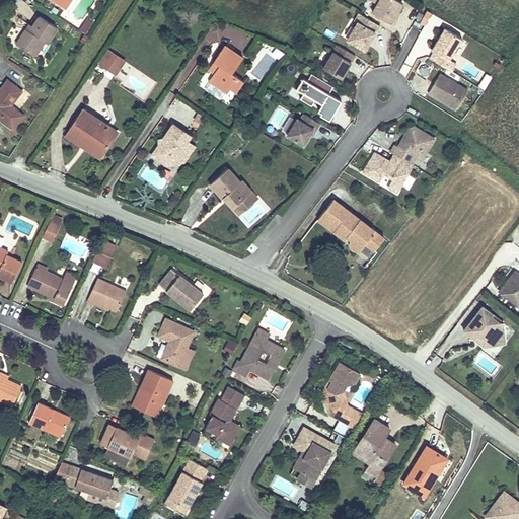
[(403,0),(372,0),(369,7),(392,20),(403,0)]
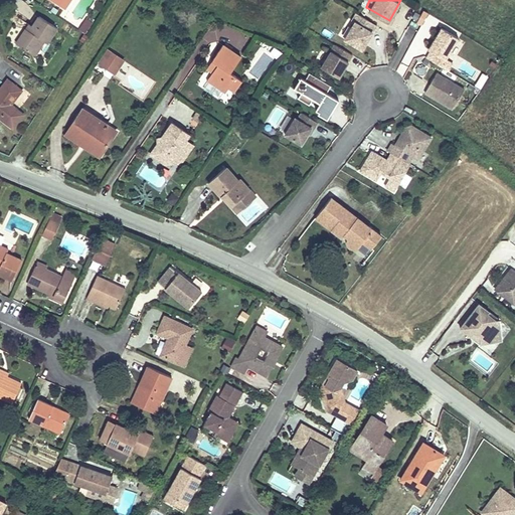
[(371,41),(381,25),(359,11),(354,18),(357,20),(347,37),(365,47),(369,40),(371,41)]
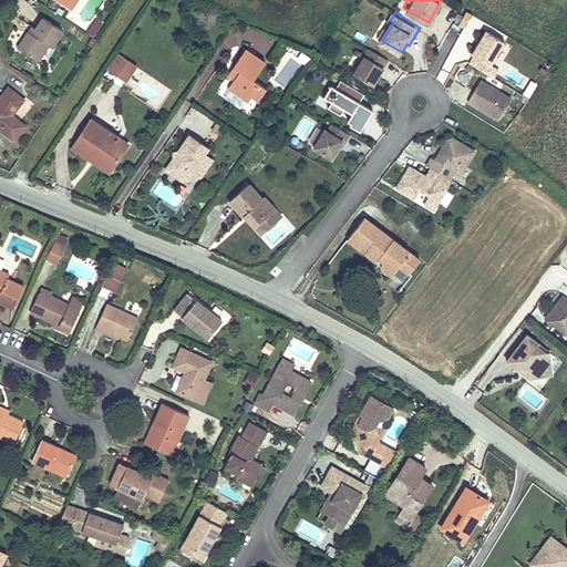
[(18,45),(34,57),(47,40),(51,43),(64,26),(44,13),(33,30),(29,28),(18,45)]
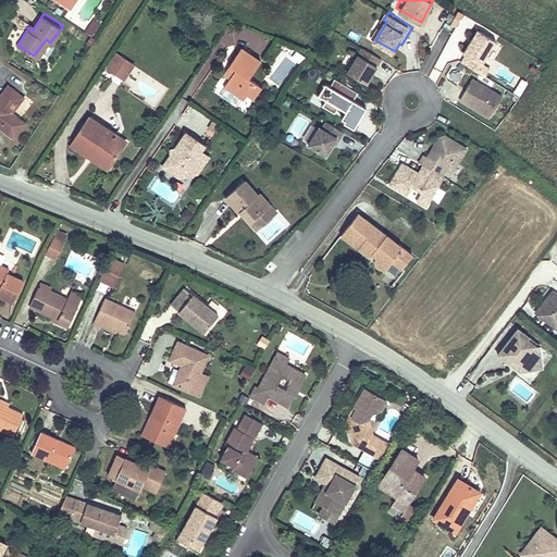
[(468,53),(463,61),(480,71),(484,63),(498,40),(480,28),(473,39),(475,40),(474,44),(472,41),(466,52),(468,53)]
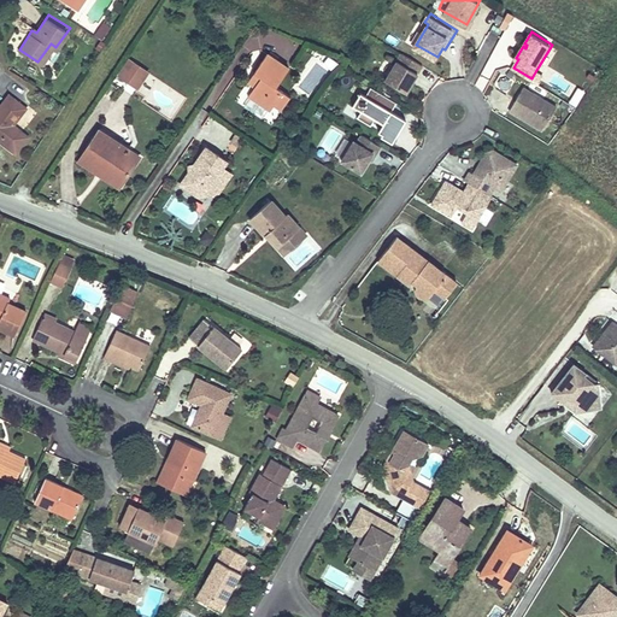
[(252,78),(245,88),(266,104),(270,99),(277,105),(287,89),(275,80),(288,62),(266,46),(252,65),(258,70),(252,78)]
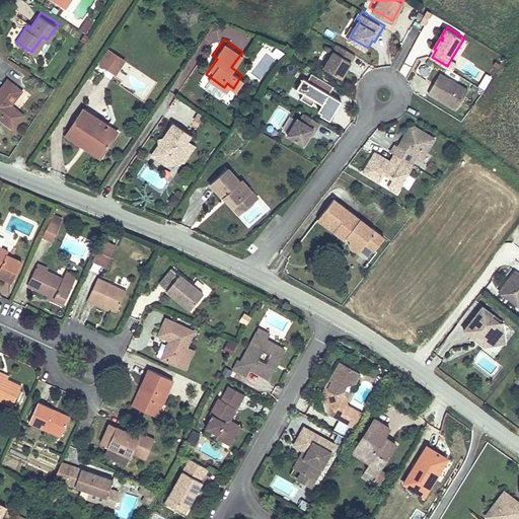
[(343,76),(357,54),(340,43),(325,66),(343,76)]
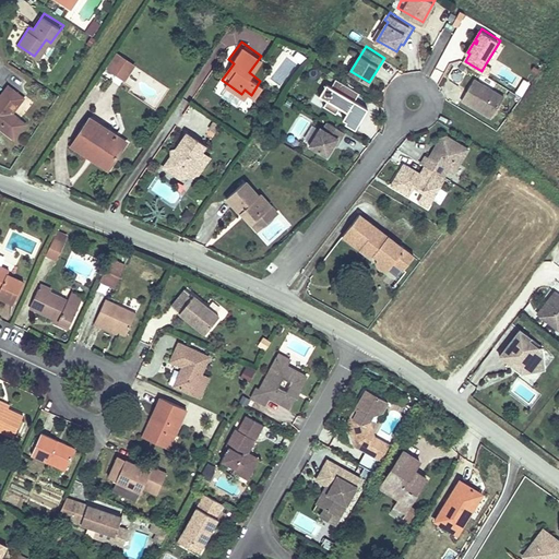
[(105,70),(127,81),(137,62),(115,51),(105,70)]
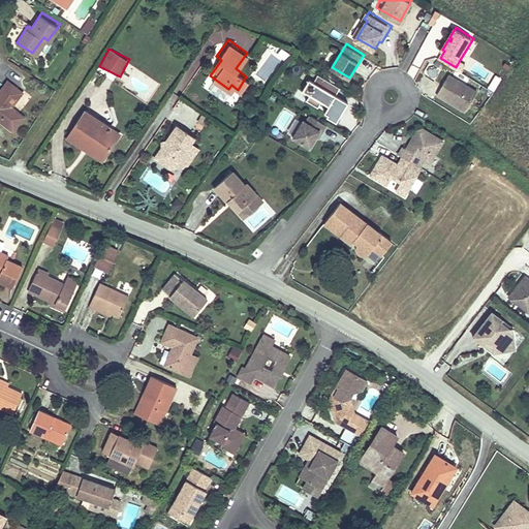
[(221,60),(216,56),(211,64),(216,67),(221,60)]
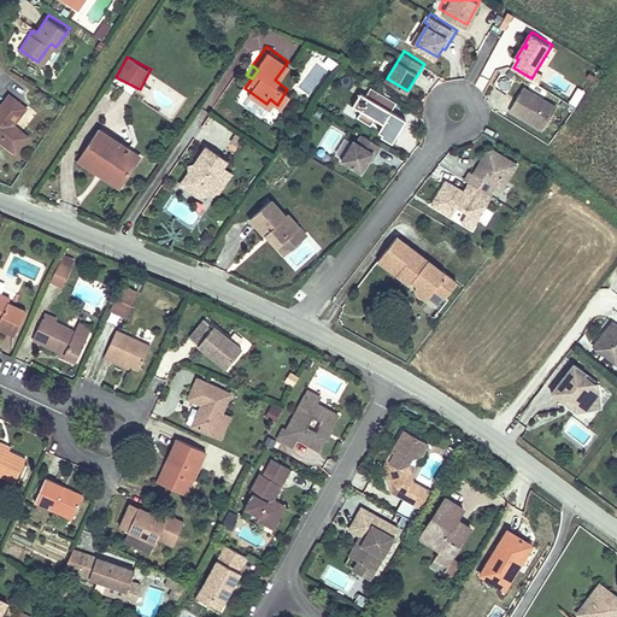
[(536,70),(532,78),(539,83),(545,75),(536,70)]
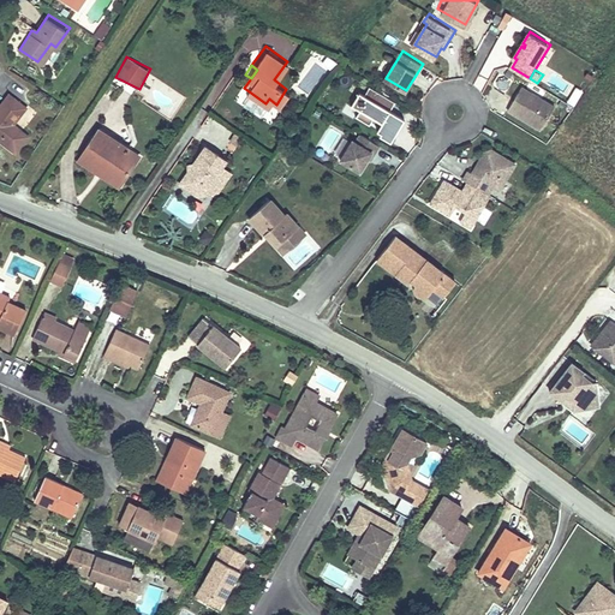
[(392,111),(395,100),(362,85),(353,105),(362,108),(356,121),(395,138),(405,117),(392,111)]
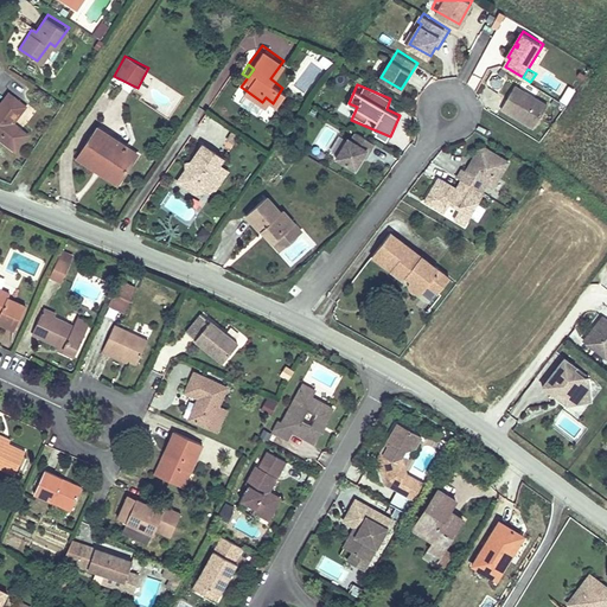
[(549,104),(517,84),(503,108),(536,127),(549,104)]
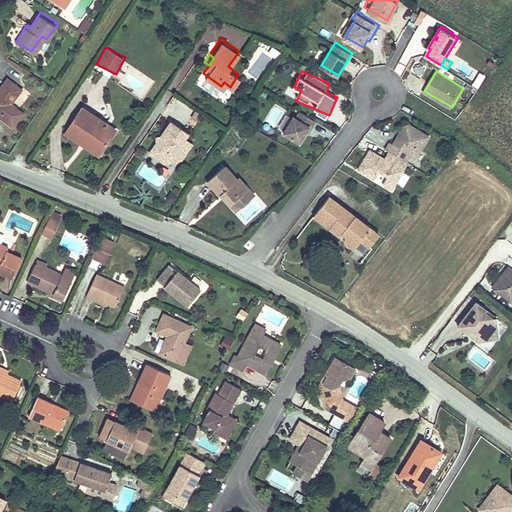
[(473,85),(479,88),(486,75),(480,71),(473,85)]
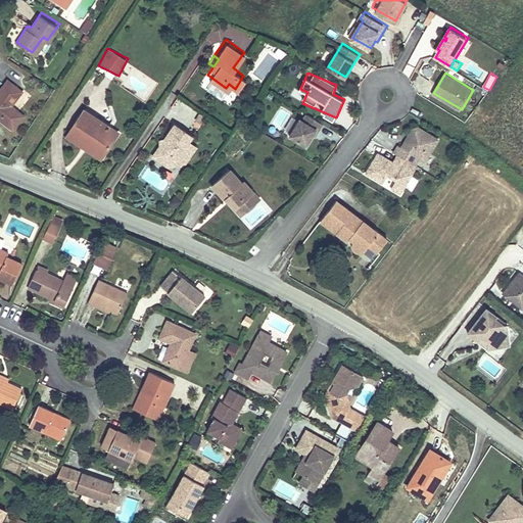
[(0,113),(6,119),(18,104),(12,99),(22,85),(8,74),(0,84),(0,113)]
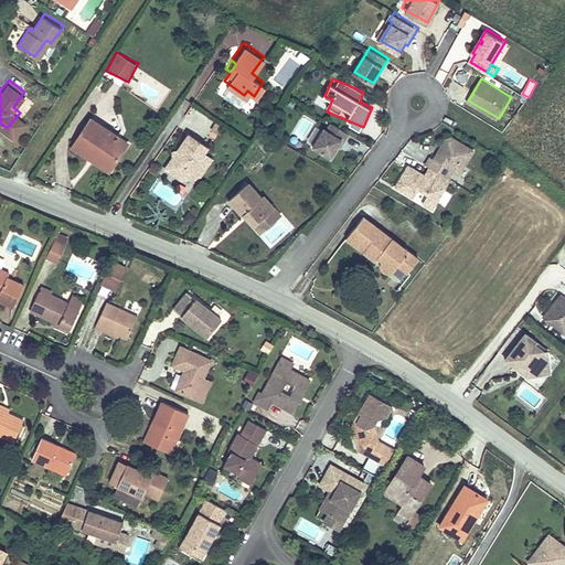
[(70,142),(86,153),(91,147),(97,151),(109,135),(114,130),(88,115),(70,142)]
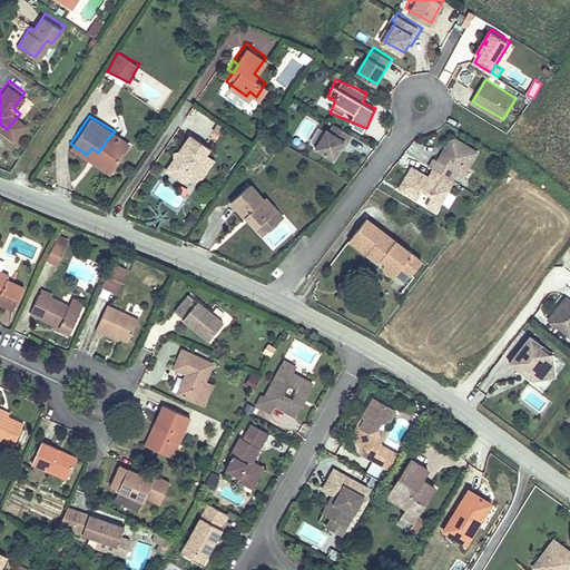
[(347,141),(352,134),(334,123),(330,130),(327,128),(316,147),(334,158),(341,147),(345,139),(347,141)]
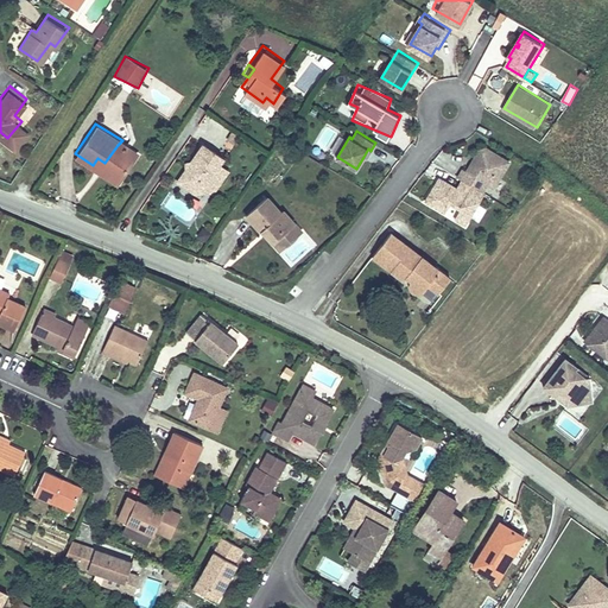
[(122,140),(118,145),(132,153),(135,149),(122,140)]
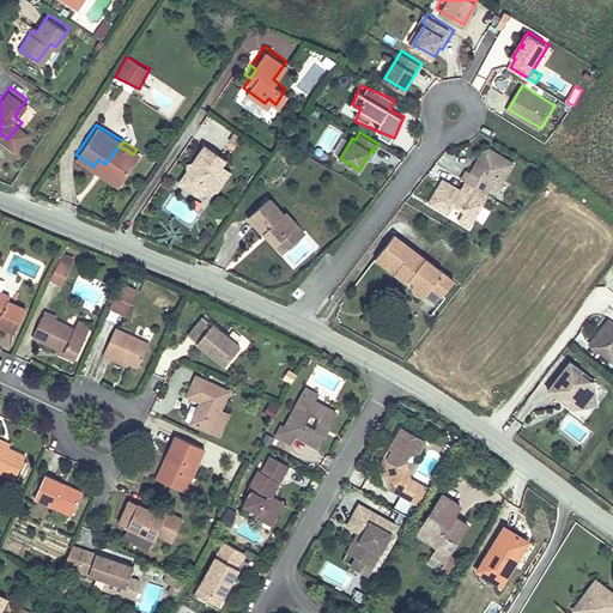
[(188,169),(184,168),(177,177),(196,192),(202,190),(214,175),(220,180),(228,168),(217,161),(220,155),(201,141),(189,159),(193,161),(192,167),(188,169)]
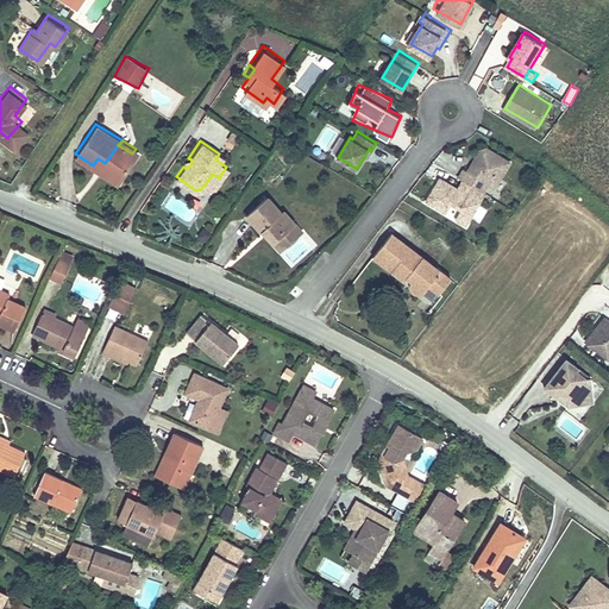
[(105,163),(102,167),(119,176),(132,154),(118,145),(105,163)]
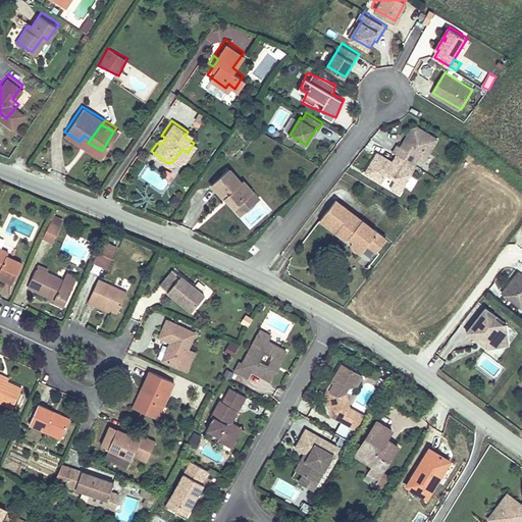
[(398,145),(394,152),(396,154),(414,165),(418,158),(423,161),(437,139),(417,126),(412,128),(401,147),(398,145)]
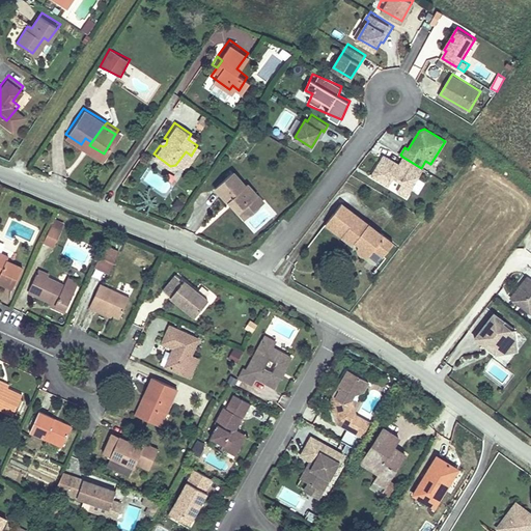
[(85,138),(81,144),(87,148),(89,145),(91,142),(85,138)]
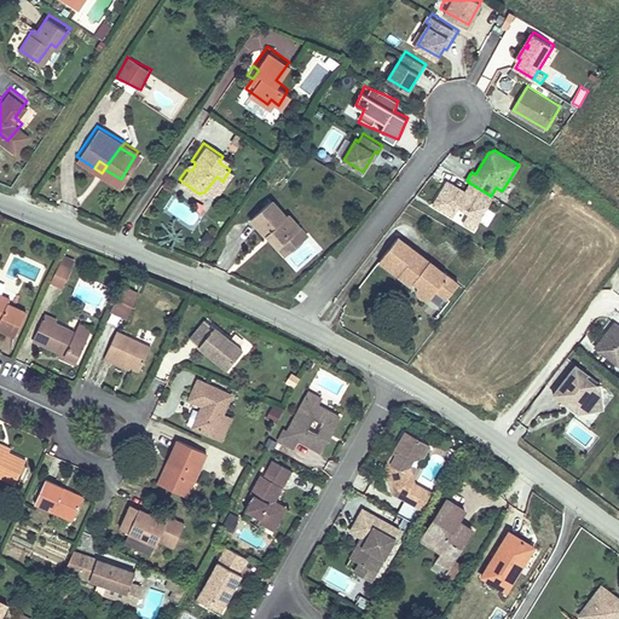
[(104,169),(102,173),(117,183),(121,179),(104,169)]
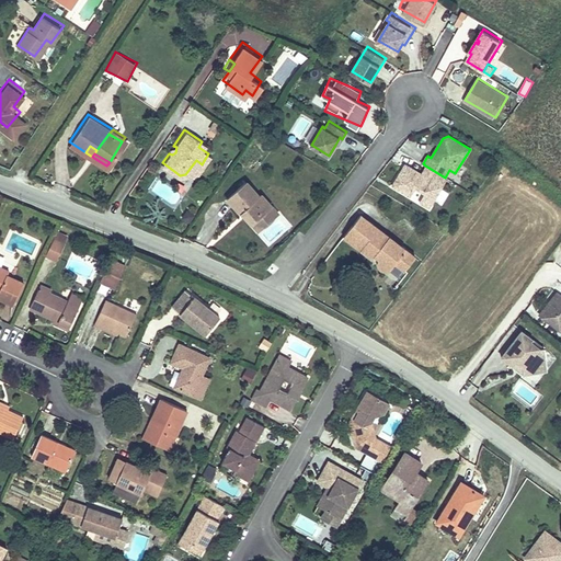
[(196,160),(185,174),(195,173),(202,164),(196,160)]
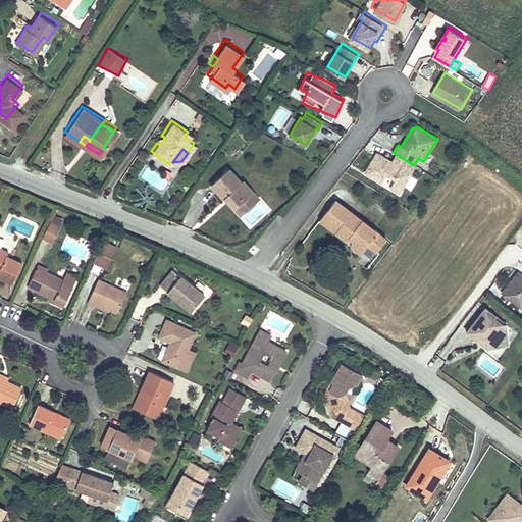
[(414,165),(396,154),(392,161),(377,152),(365,172),(381,183),(386,174),(395,179),(389,188),(399,193),(415,166),(414,165)]
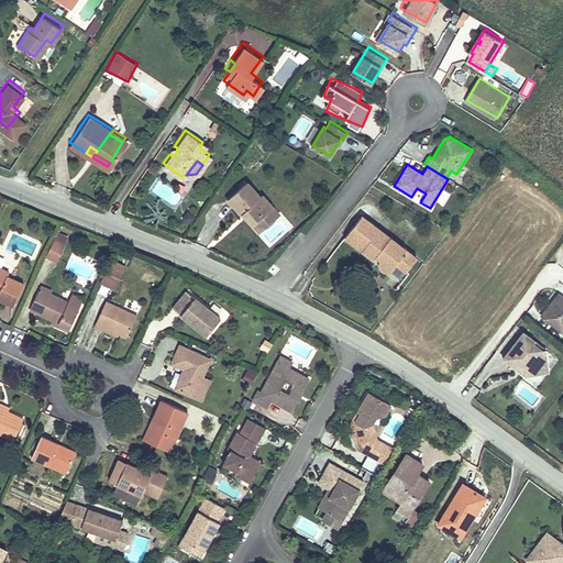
[(243,212),(252,223),(258,220),(264,228),(274,218),(267,210),(273,205),(262,192),(257,196),(245,180),(227,197),(241,213),(243,212)]
